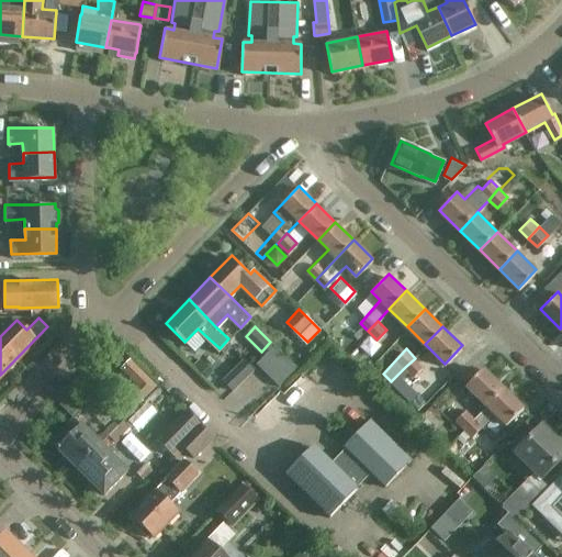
[(200,355),(193,361),(206,376),(213,369),(200,355)]
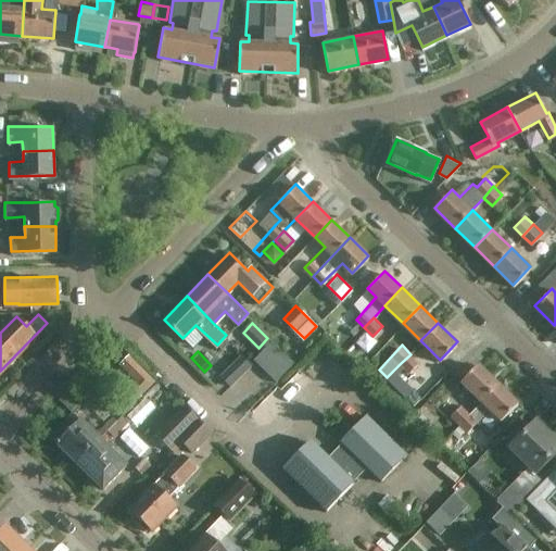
[(241,353),(236,358),(220,373),(230,384),(251,363),(241,353)]
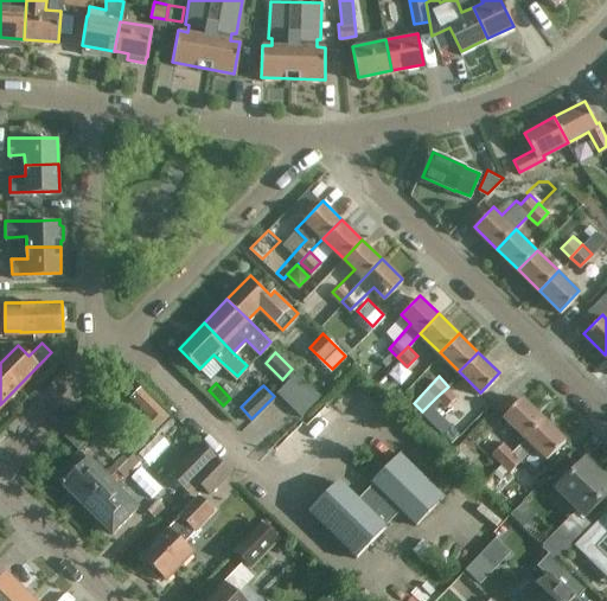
[(448,387),(438,396),(446,404),(457,395),(448,387)]
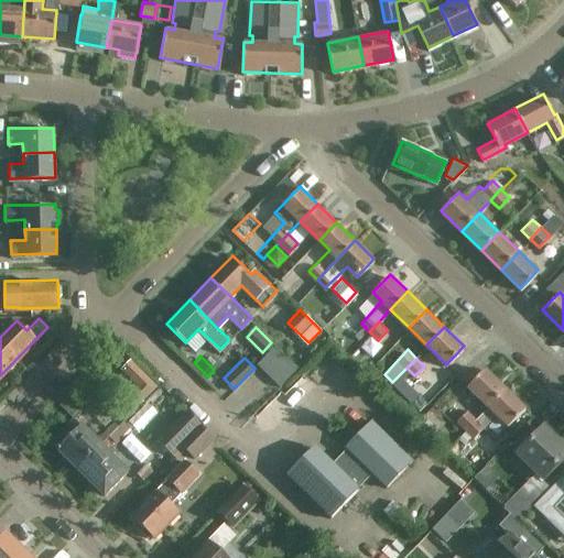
[(130,375),(137,382),(132,387),(143,398),(156,384),(139,367),(130,375)]
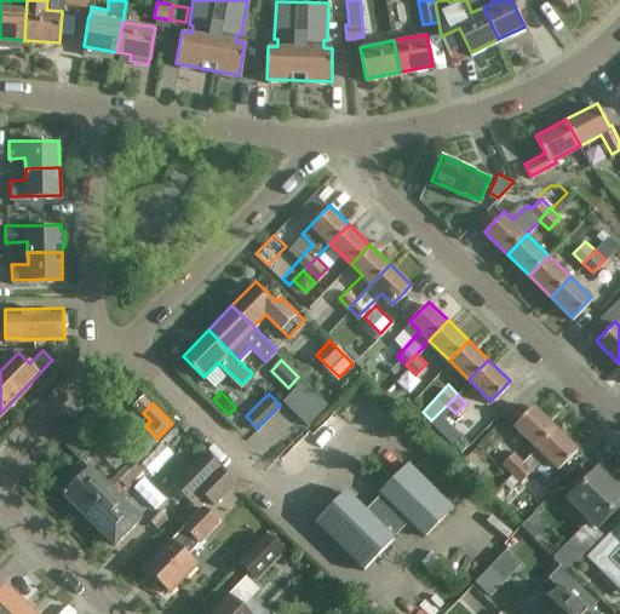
[(535,445),(555,425),(533,405),(514,424),(535,445)]
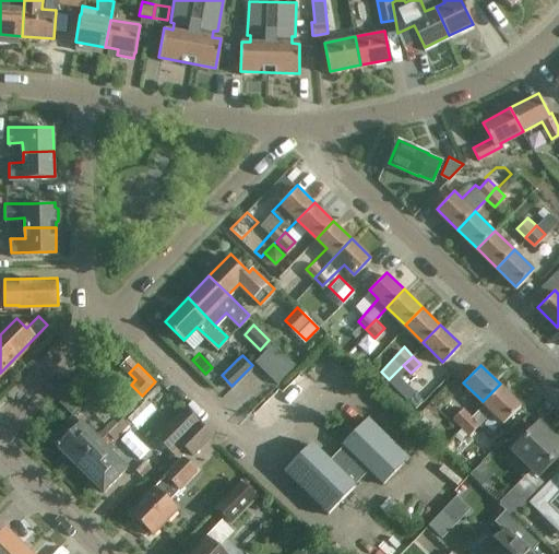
[(424,366),(411,380),(425,393),(438,380),(424,366)]
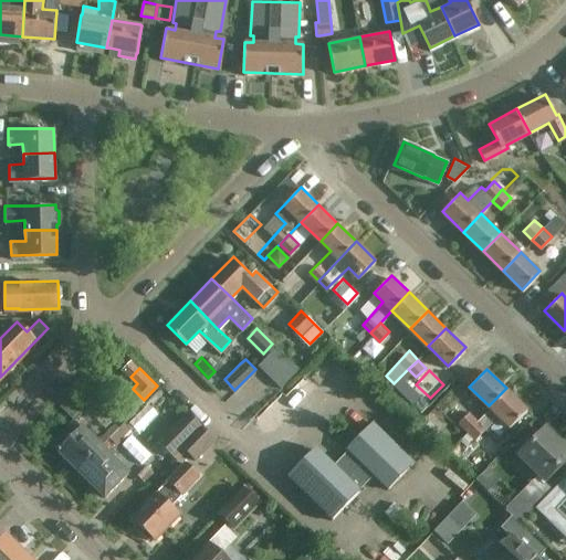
[(425,399),(409,383),(401,391),(417,407),(425,399)]
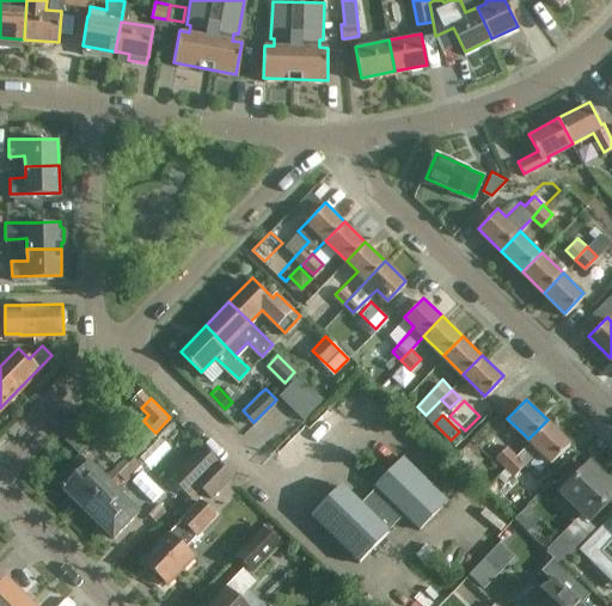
[(548,420),(528,439),(515,452),(495,473),(496,475),(506,465),(513,472),(537,448),(551,461),(570,441),(548,420)]
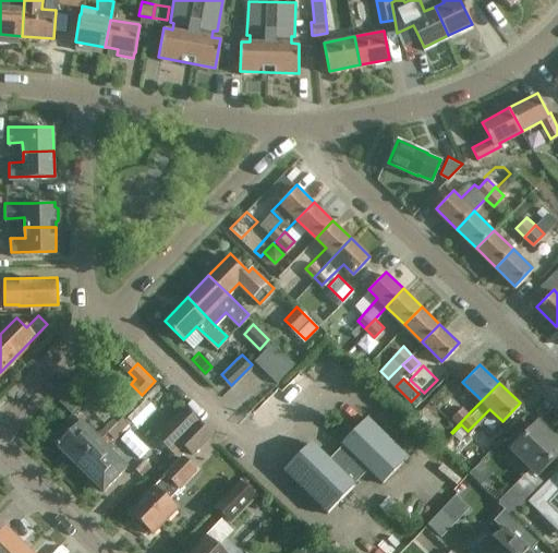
[(451,415),(455,418),(446,427),(451,432),(470,412),(461,405),(451,415)]
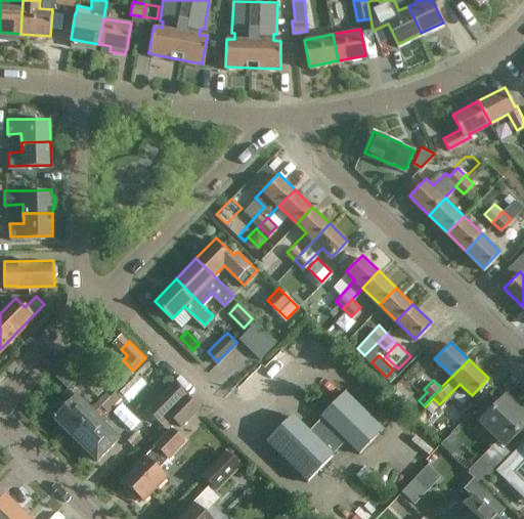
[(161,423),(170,414),(187,395),(174,382),(147,408),(161,423)]
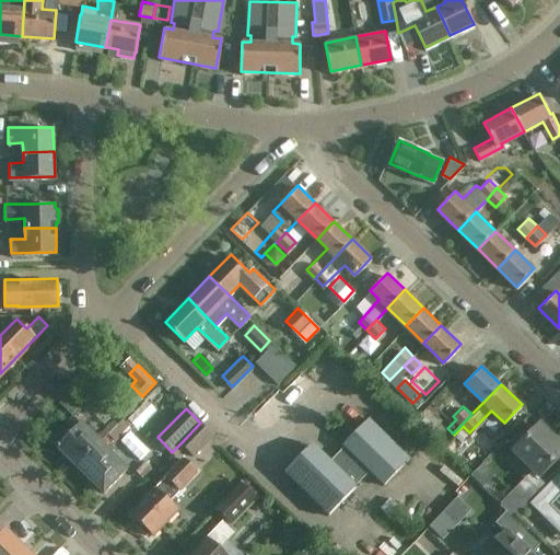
[(50,438),(77,463),(100,440),(73,414),(50,438)]
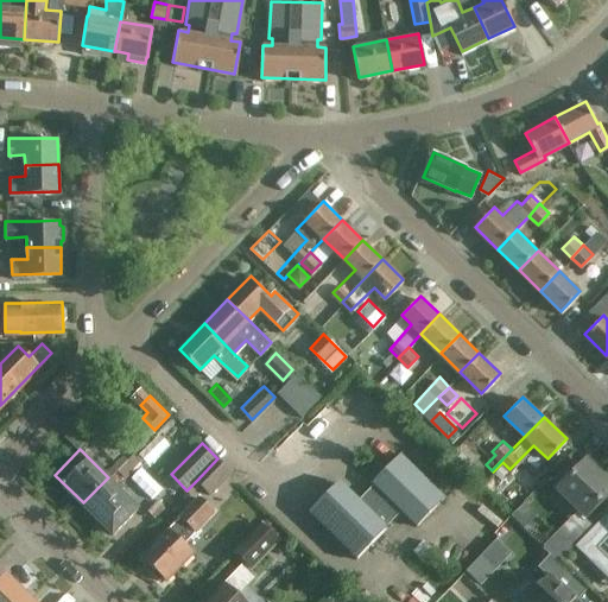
[(112,463),(118,468),(128,457),(124,451),(112,463)]
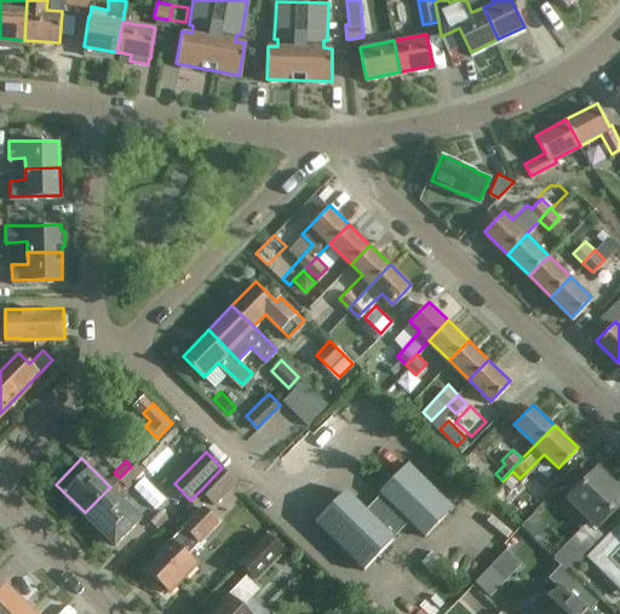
[(367,509),(365,506),(346,489),(316,521),(362,567),(395,534),(392,532),(408,516),(424,532),(453,503),(409,460),(380,489),(383,493),(367,509)]
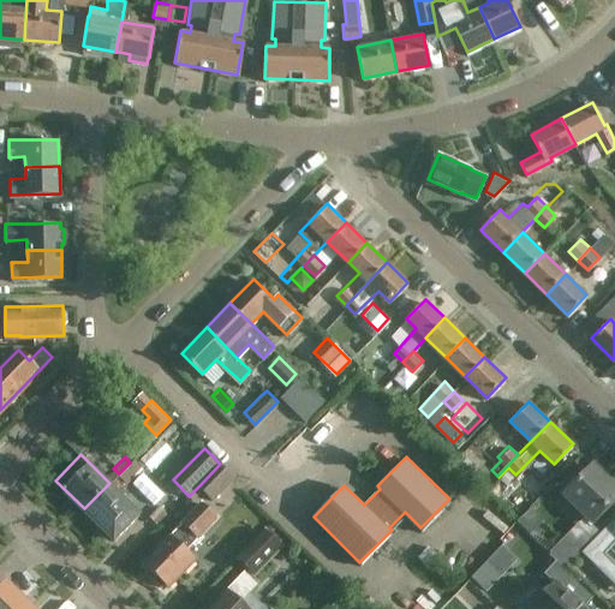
[(614,483),(592,461),(560,494),(583,515),(592,525),(592,524),(614,501),(614,483)]
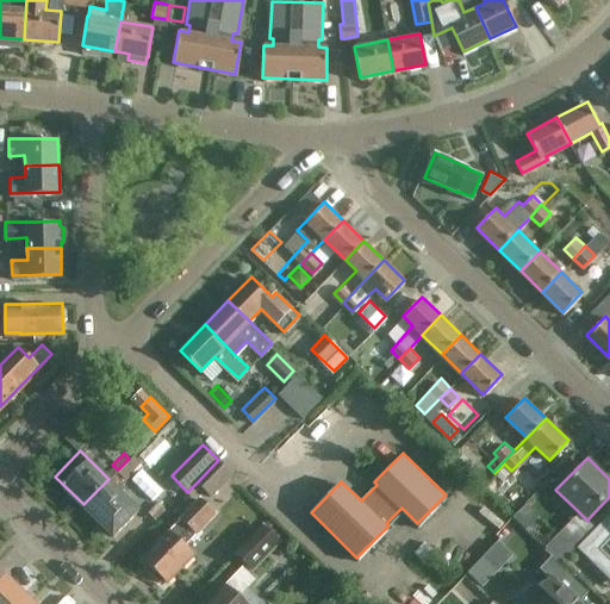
[(129,459),(118,469),(126,478),(137,467),(129,459)]
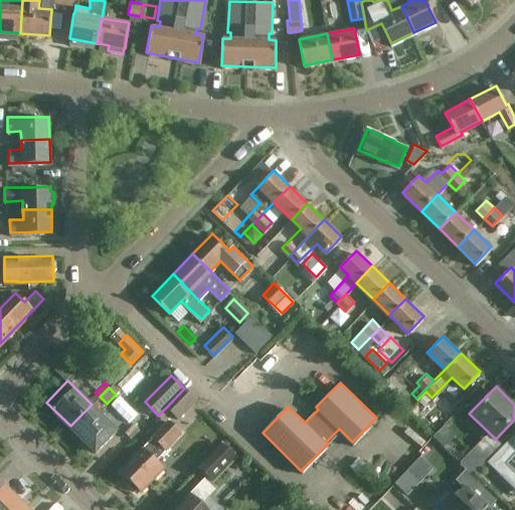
[(184,388),(167,406),(177,416),(194,398),(184,388)]
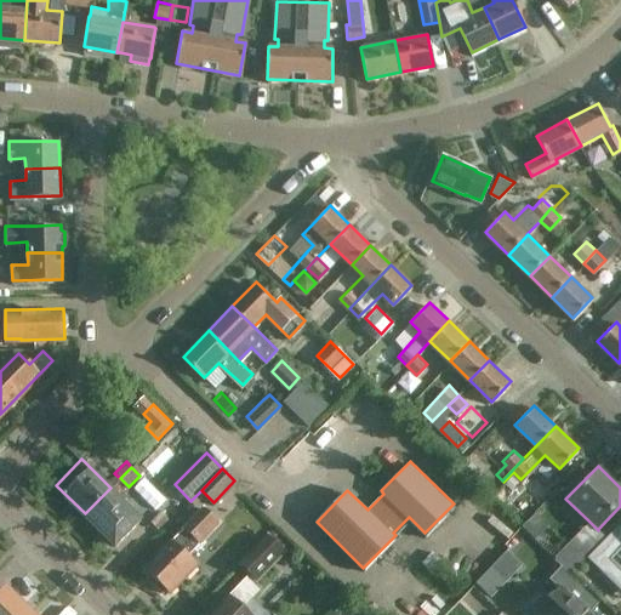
[(508,479),(496,493),(502,499),(514,487),(508,479)]
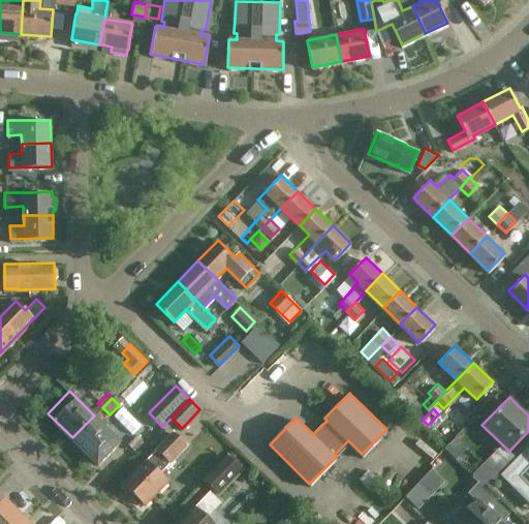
[(120,440),(94,415),(72,437),(98,463),(120,440)]
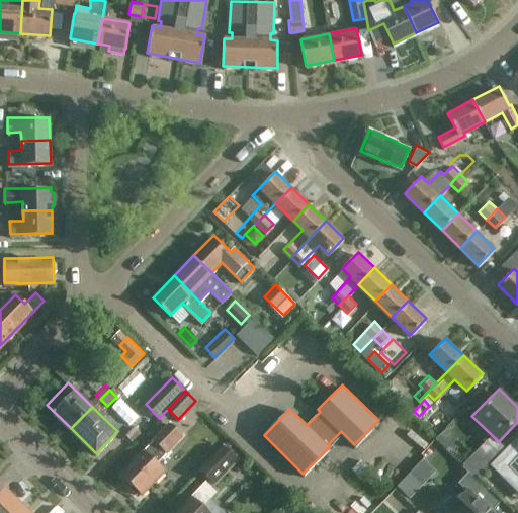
[(164,468),(157,460),(183,434),(170,421),(133,459),(135,460),(121,474),(141,493),(164,468)]
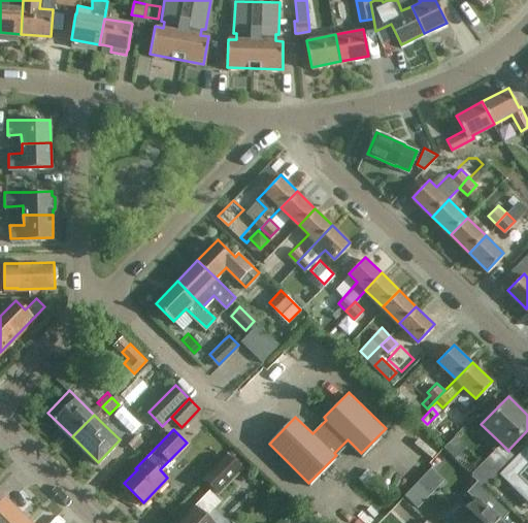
[(527,442),(499,472),(509,483),(519,474),(527,483),(527,442)]
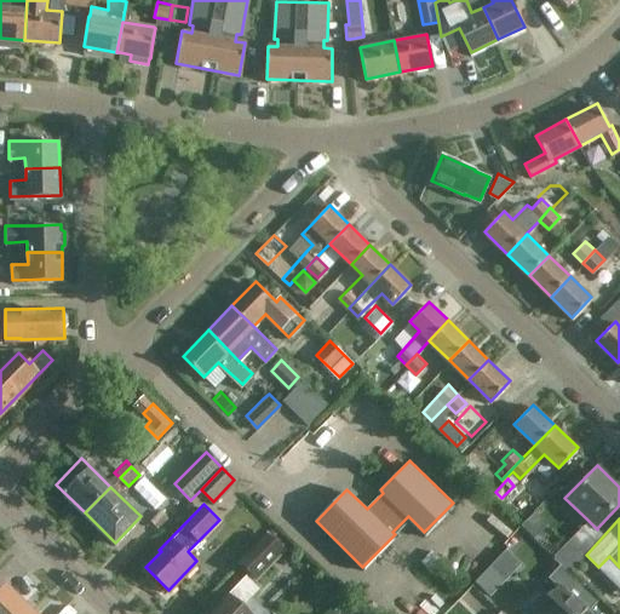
[(581,527),(554,554),(569,569),(596,541),(581,527)]
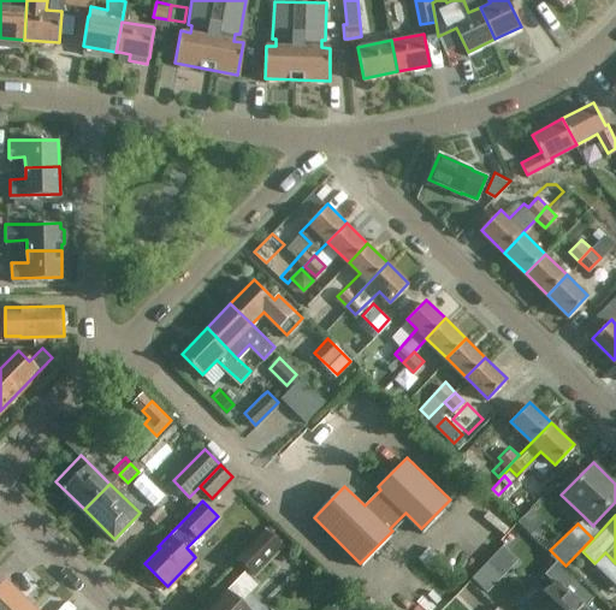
[(254,572),(282,544),(266,529),(238,557),(254,572)]
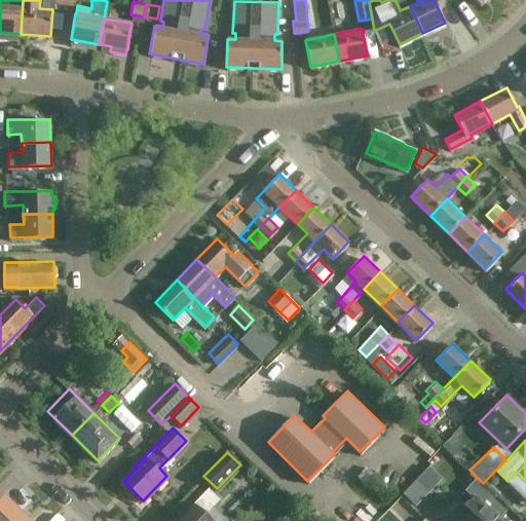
[(427,466),(404,491),(415,503),(440,477),(427,466)]
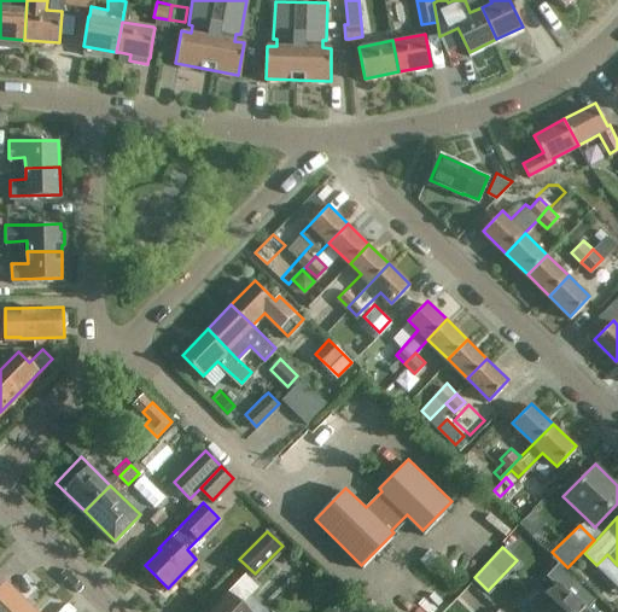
[(557,583),(530,611),(592,611),(587,606),(596,596),(558,560),(546,573),(557,583)]
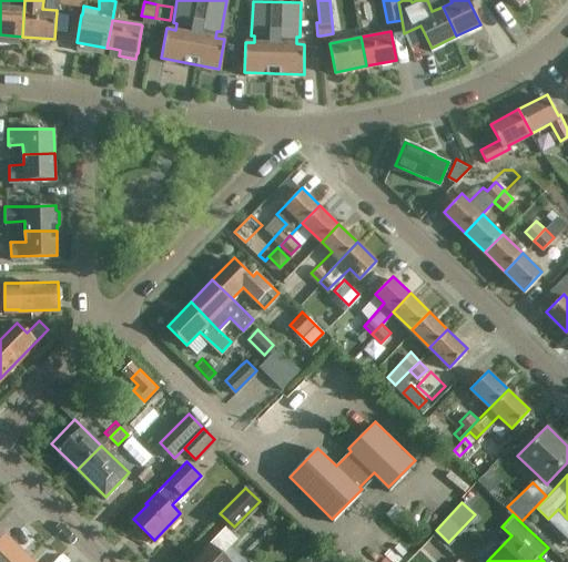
[(225,527),(211,541),(195,557),(198,559),(193,561),(243,561),(227,545),(236,538),(225,527)]
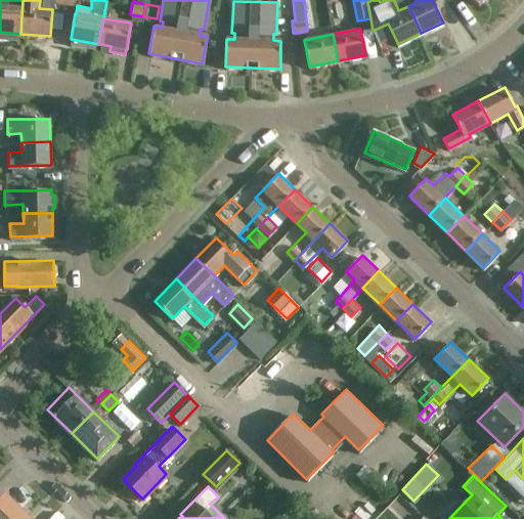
[(0,518),(14,518),(23,511),(5,493),(0,498),(0,518)]
